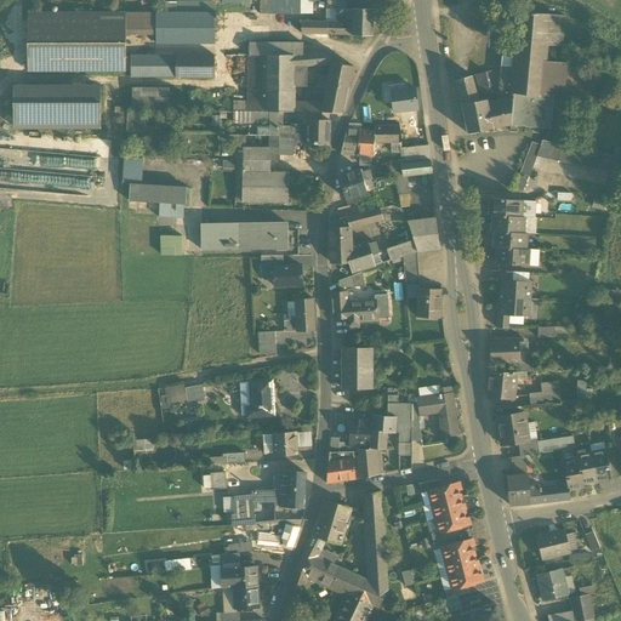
[(300,0),(277,0),(277,15),(300,15),(300,13),(300,0)]
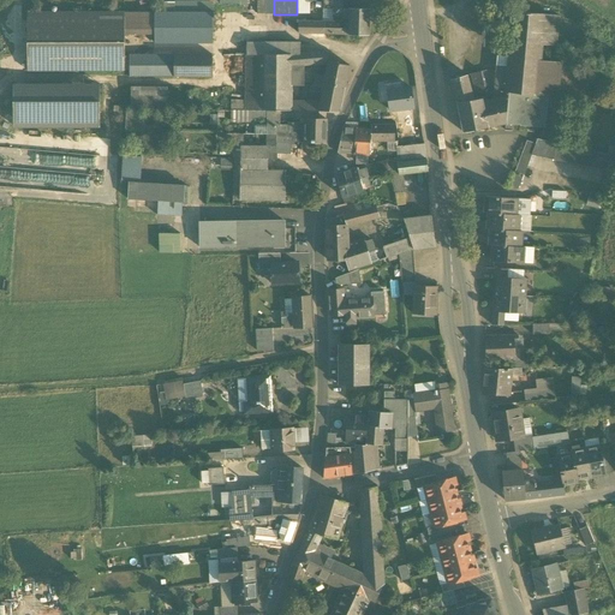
[(305,0),(297,0),(297,13),(309,13),(309,0),(305,0)]
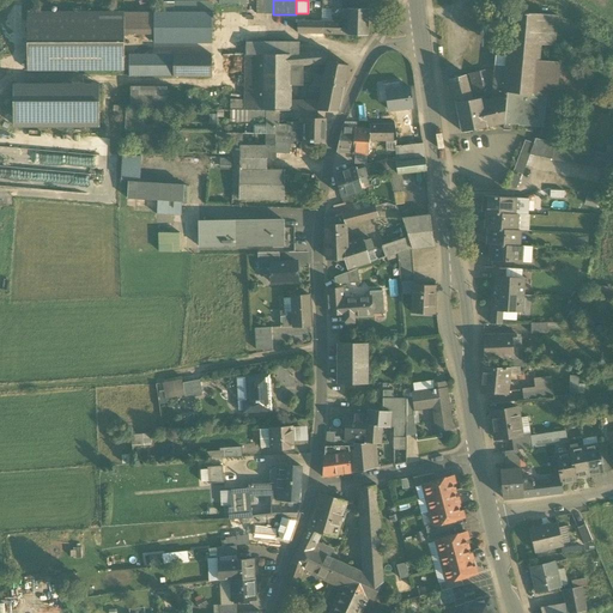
[(332,22),(347,22),(349,8),(332,8),(332,22)]
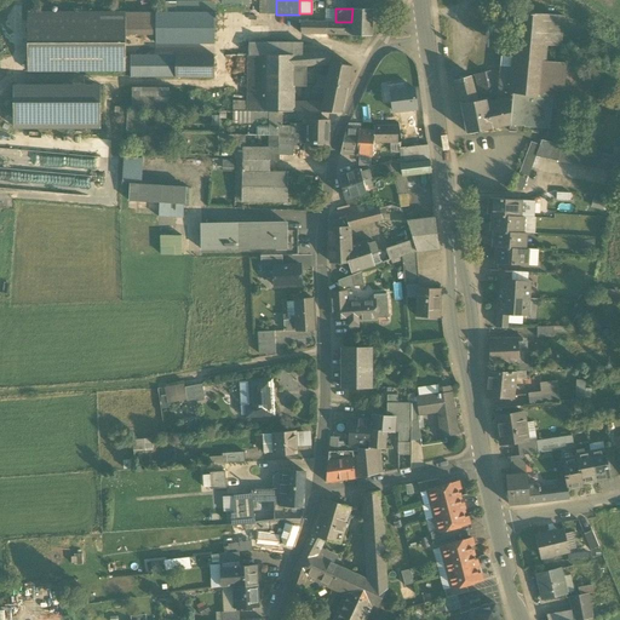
[(373,10),(352,9),(351,22),(351,35),(372,36),(373,10)]
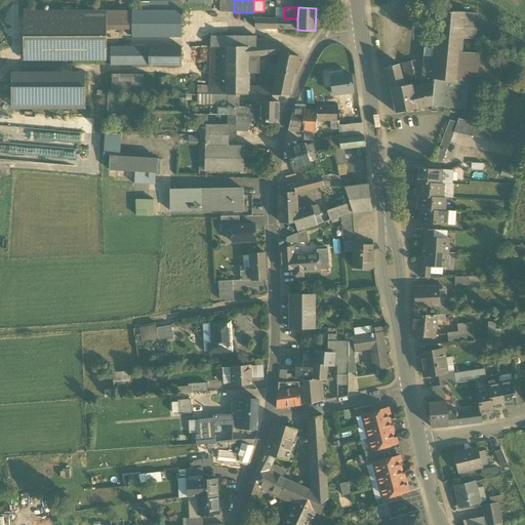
[(459,51),(460,38),(462,12),(440,10),(437,48),(436,57),(434,78),(457,80),(459,51)]
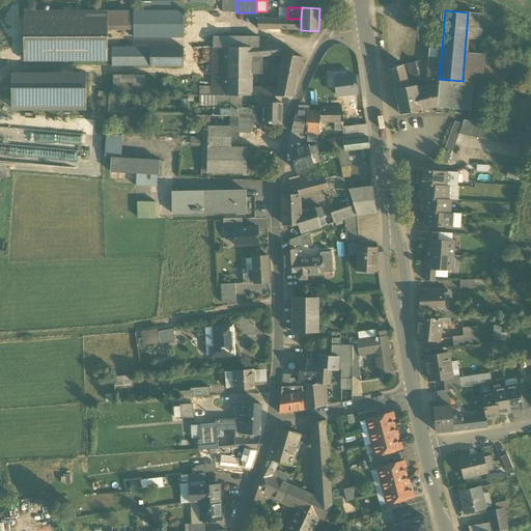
[(108,49),(108,30),(108,11),(24,11),(24,61),(108,61),(108,60),(108,49)]
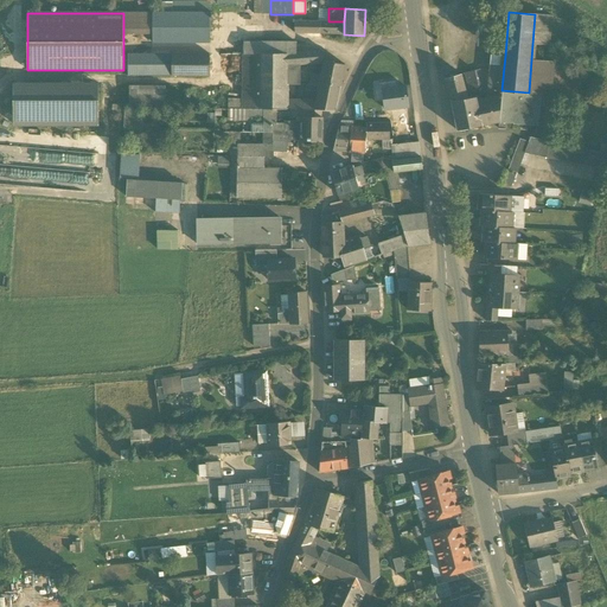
[(134,13),(123,13),(123,34),(134,34),(134,13)]
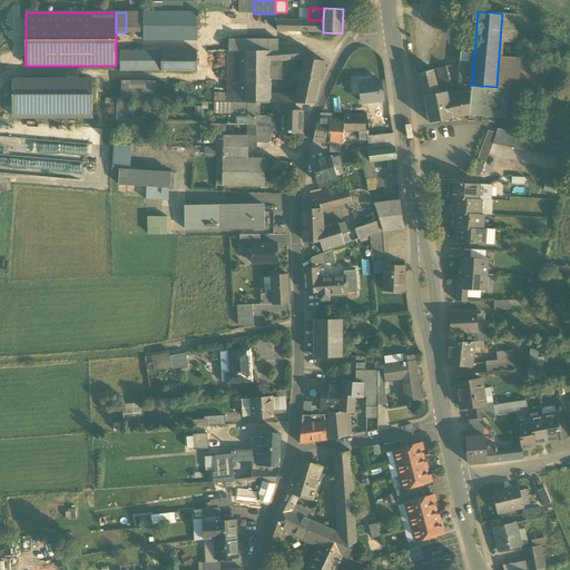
[(144,31),(144,12),(126,12),(126,32),(144,31)]
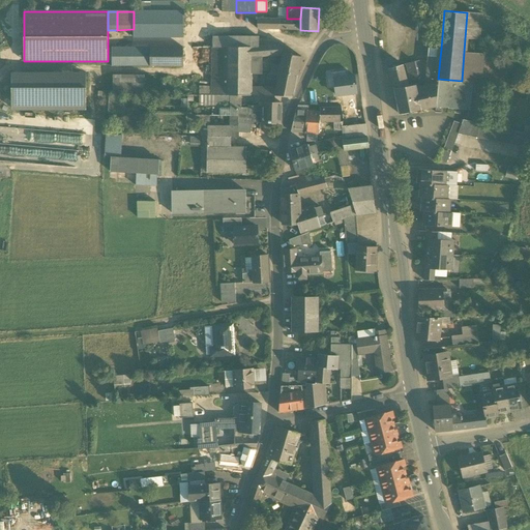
[(183,37),(183,11),(139,11),(134,11),(134,29),(134,37),(183,37)]
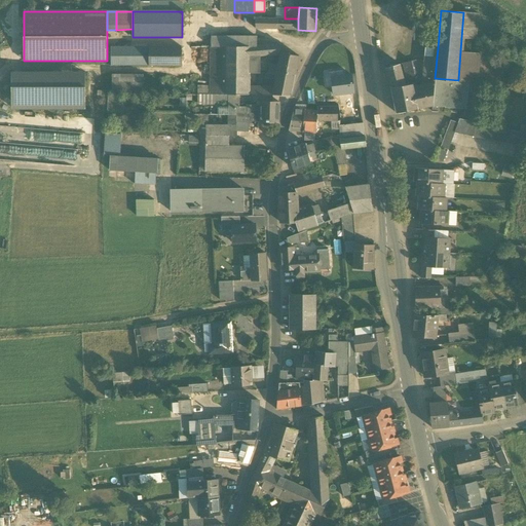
[(478,13),(463,12),(461,38),(476,39),(477,23),(478,13)]
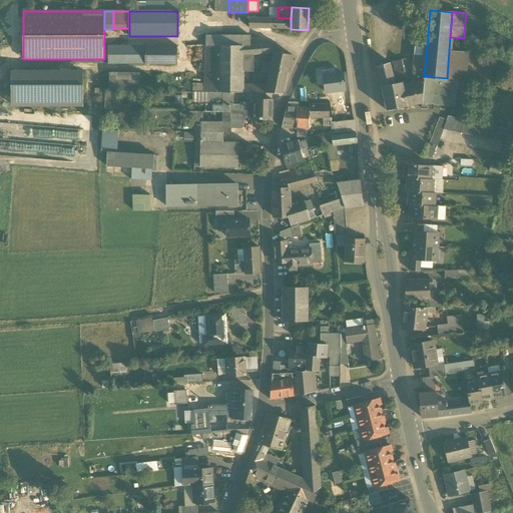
[(249,28),(291,29),(291,18),(278,18),(249,17),(249,28)]
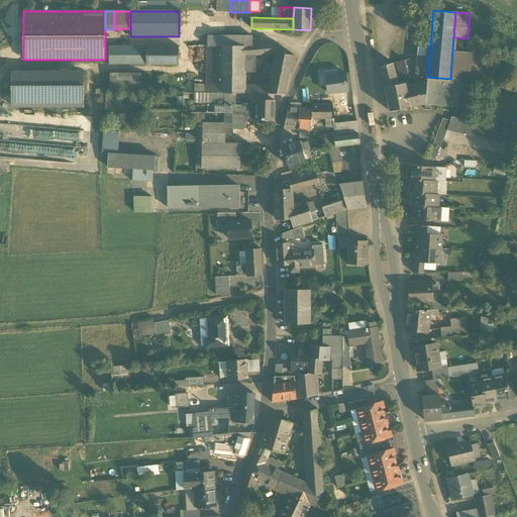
[(207,36),(207,46),(222,43),(242,45),(252,45),(252,36),(237,36),(207,36)]
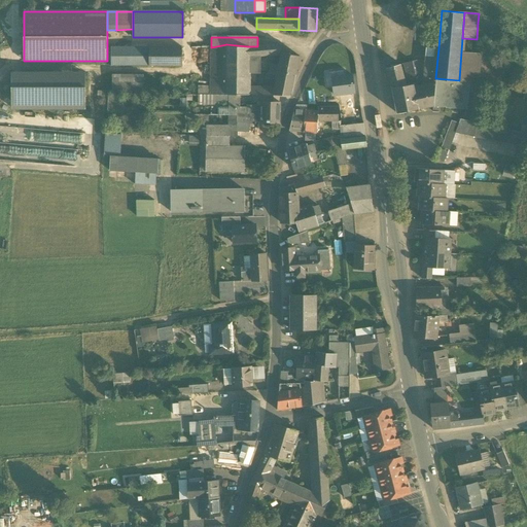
[(211,95),(226,95),(226,44),(211,47),(211,84),(211,95)]
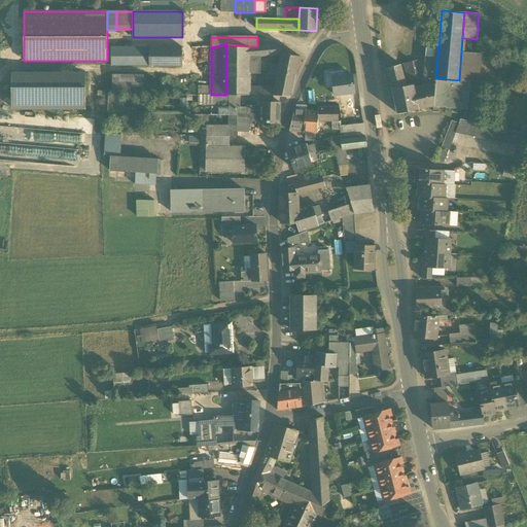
[(226,95),(249,95),(249,88),(249,85),(247,77),(247,55),(247,46),(226,44),(226,95)]
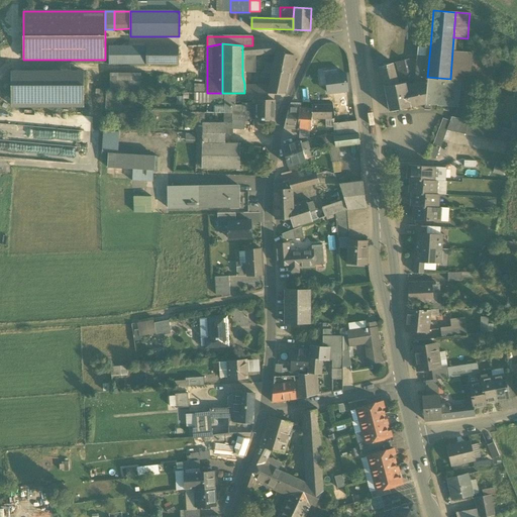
[(242,45),(242,54),(276,53),(276,52),(276,43),(252,45),(242,45)]
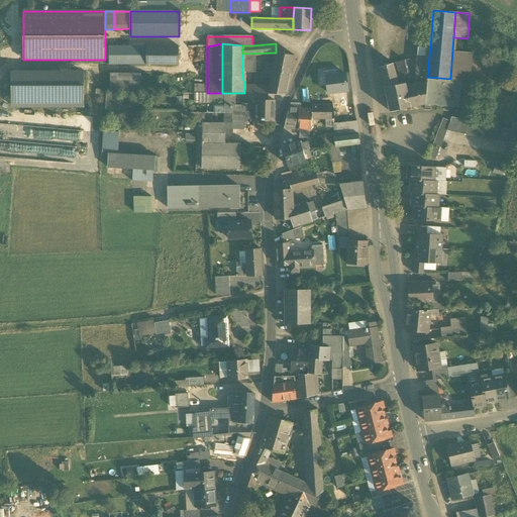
[(109,46),(109,47),(109,59),(109,65),(146,65),(146,46),(109,46)]
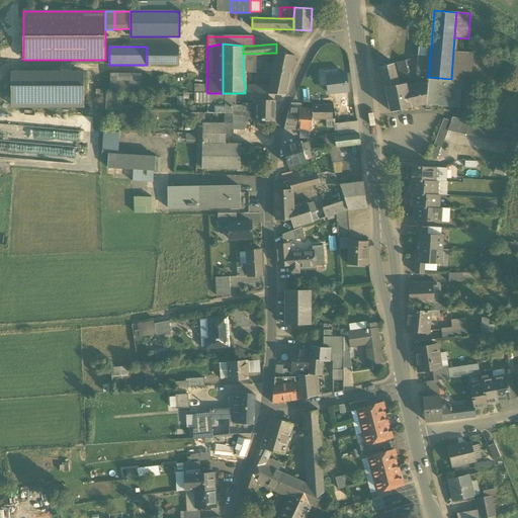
[(179,47),(147,47),(147,65),(179,65),(179,47)]
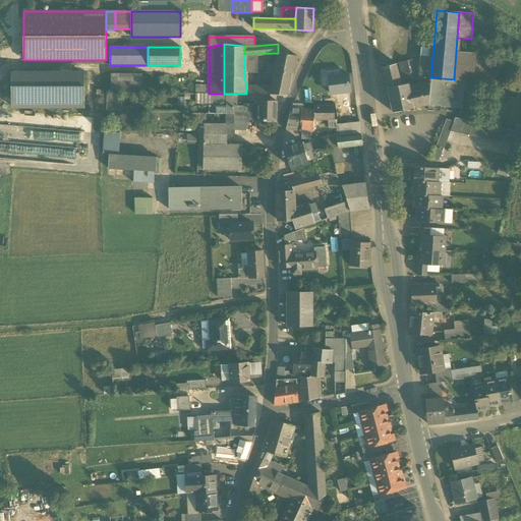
[(422,47),(421,56),(432,57),(433,48),(422,47)]
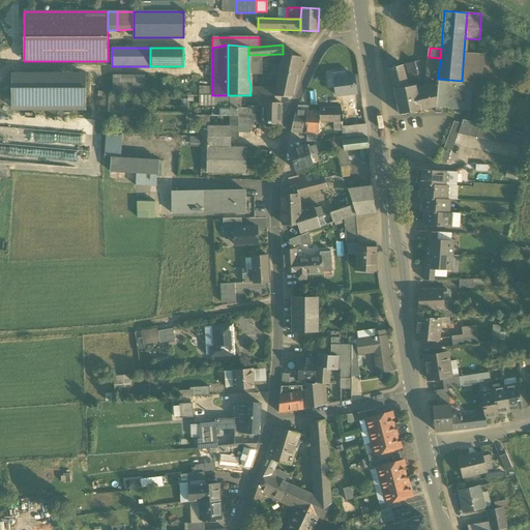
[(484,54),(464,52),(462,81),(438,79),(437,89),(436,107),(435,112),(442,112),(442,107),(448,108),(470,110),(472,93),(481,94),(484,54)]
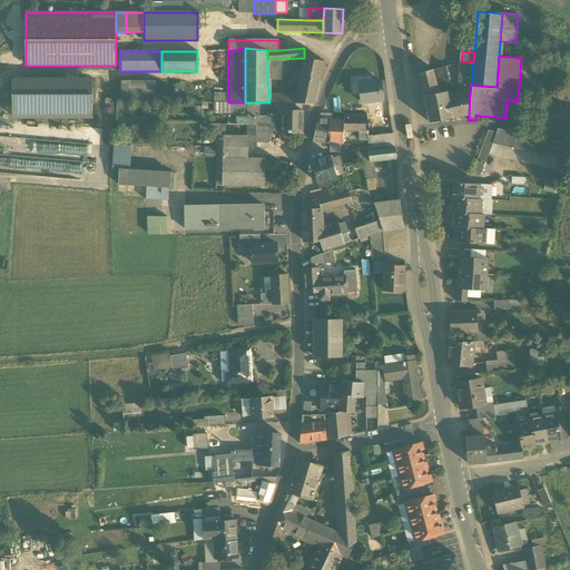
[(302,70),(301,77),(320,81),(324,61),(304,57),(304,58),(302,70)]
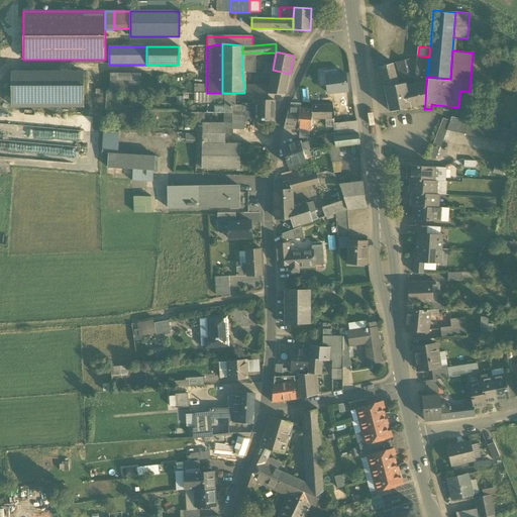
[(421,86),(426,87),(427,77),(429,57),(418,56),(416,82),(422,83),(421,86)]
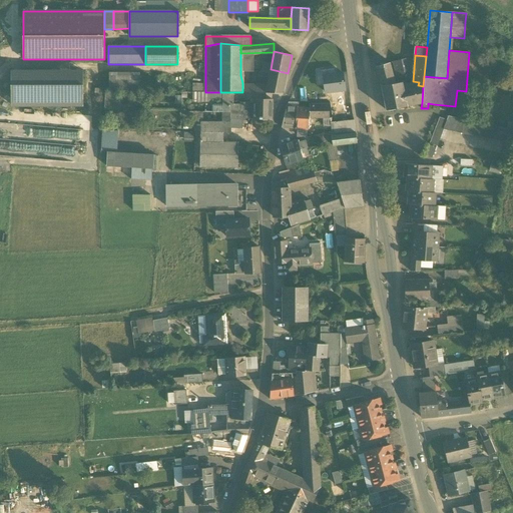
[(393,62),(398,78),(406,76),(402,59),(393,62)]
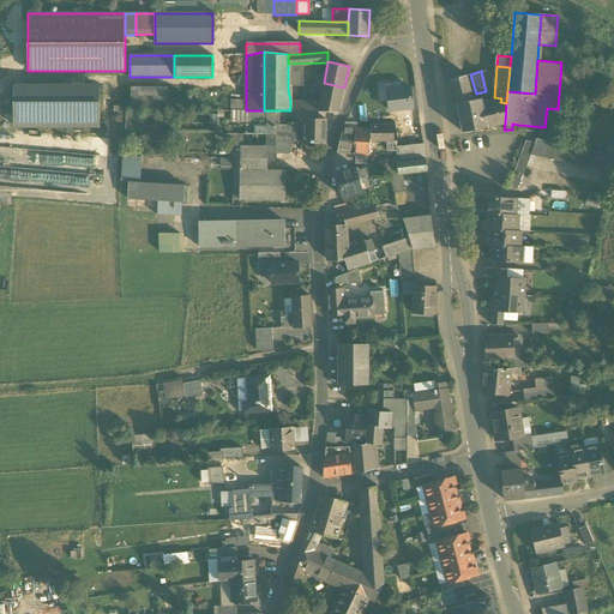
[(313,86),(323,88),(324,83),(325,76),(317,74),(313,86)]
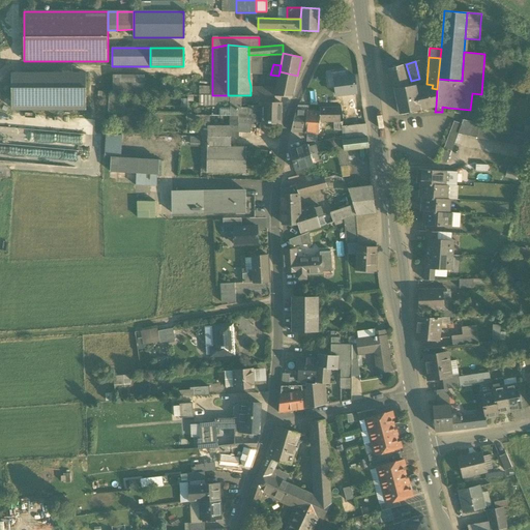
[(388,69),(393,88),(408,86),(402,65),(388,69)]
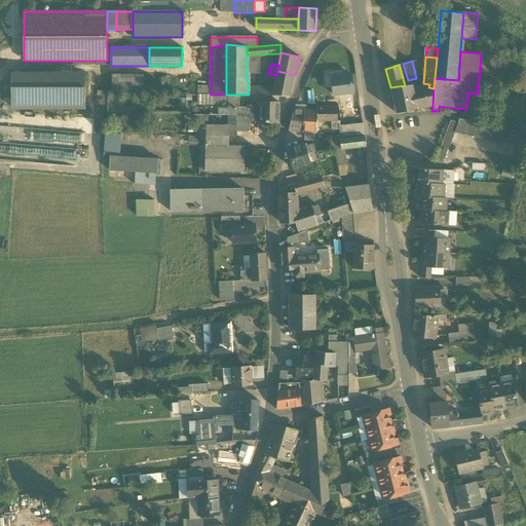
[(343,70),(325,72),(326,86),(332,86),(331,78),(343,76),(343,70)]
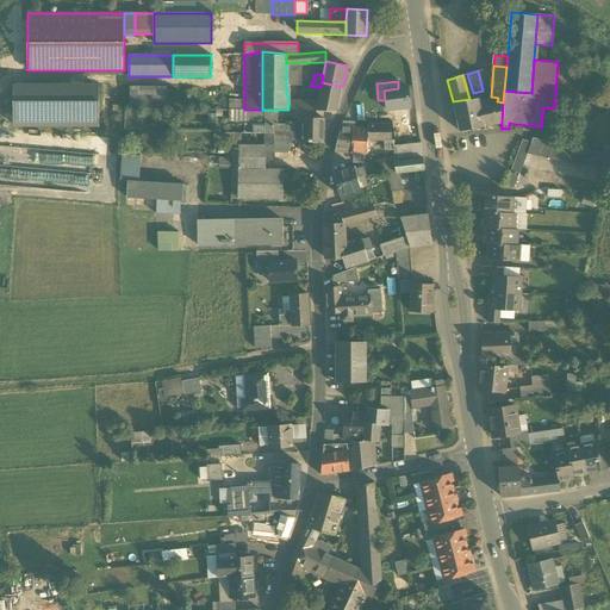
[(338,104),(342,87),(322,82),(321,87),(318,103),(316,110),(336,111),(338,104)]
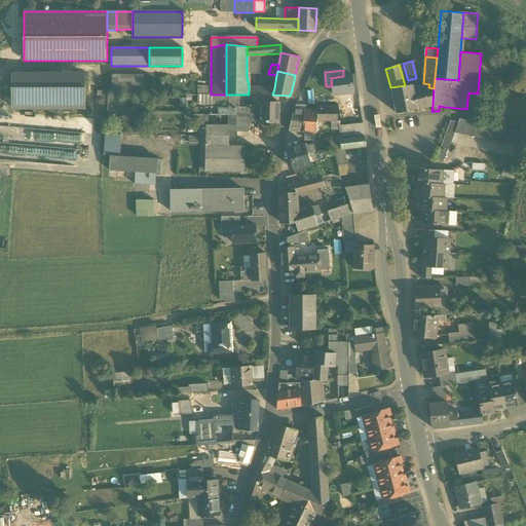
[(85,107),(85,72),(11,72),(11,107),(85,107)]
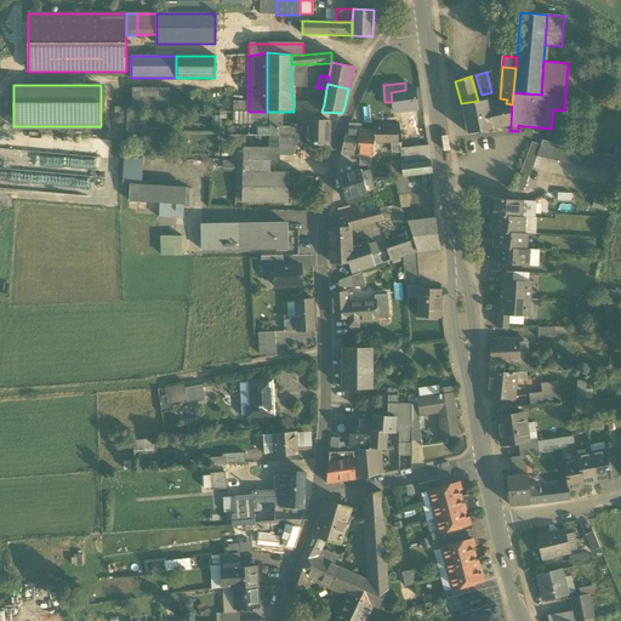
[(405,90),(391,92),(392,102),(393,112),(417,109),(415,89),(405,90)]
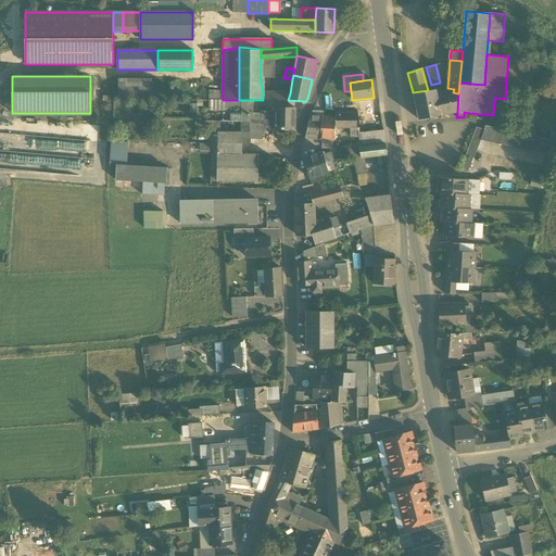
[(116,98),(151,99),(151,81),(116,80),(116,98)]
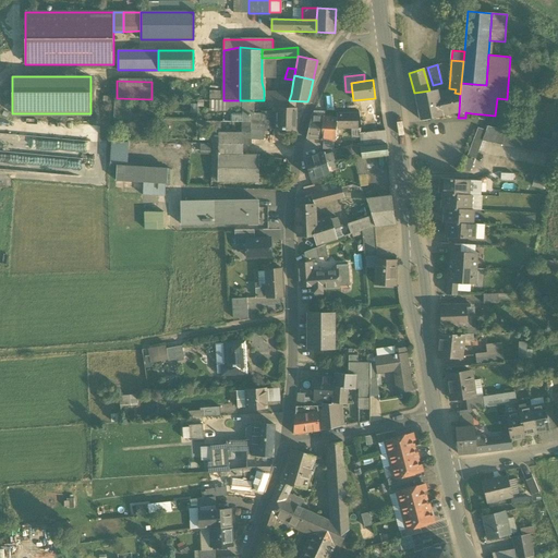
[(209,100),(223,100),(223,89),(216,89),(209,89),(209,100)]
